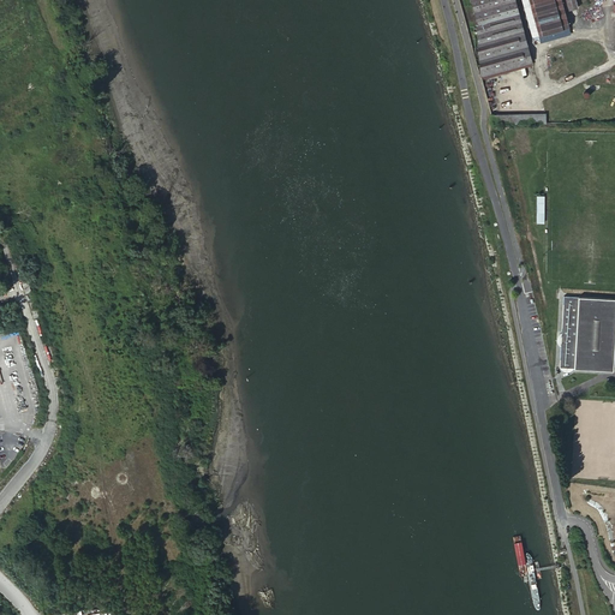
[(481,76),(531,61),(513,0),(471,0),(478,24),(477,24),(481,76)]
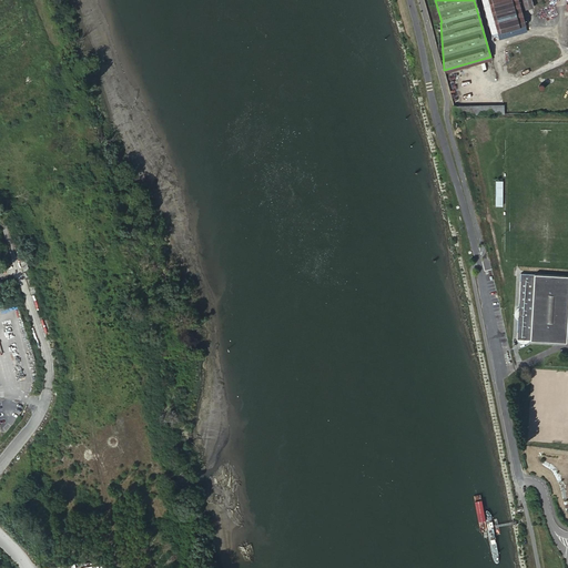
[(530,0),(487,0),(496,31),(525,23),(520,8),(533,4),(530,0)]
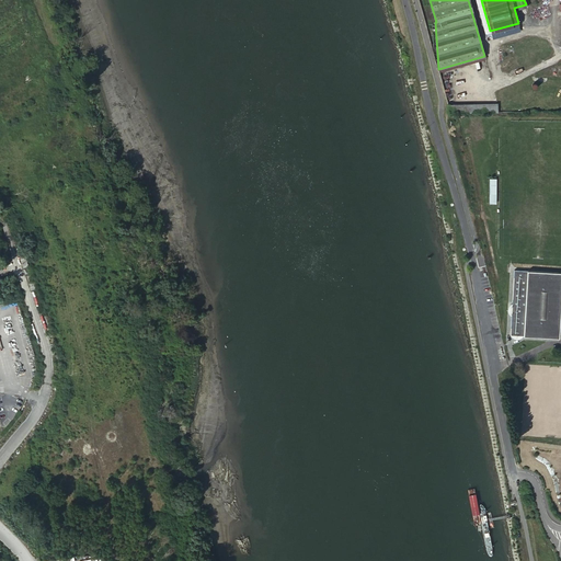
[(438,69),(439,71),(485,59),(484,56),(438,69)]
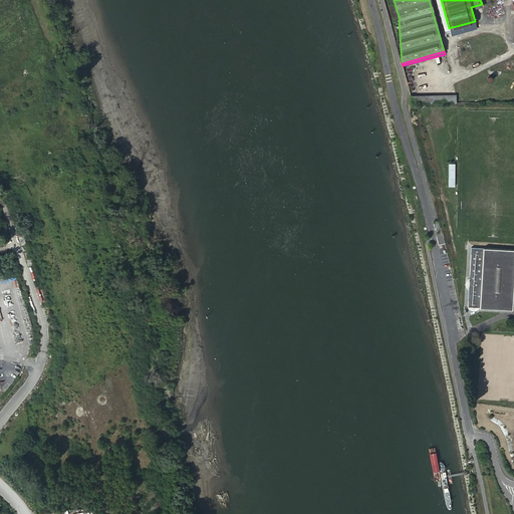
[(411,94),(413,103),(446,103),(444,95),(411,94)]
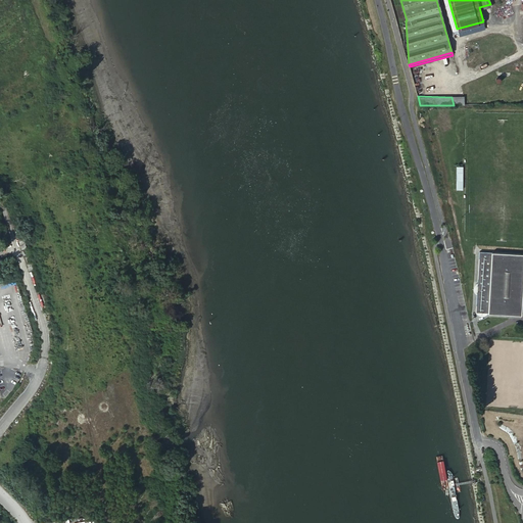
[(522,252),(479,250),(475,311),(521,314),(521,310),(521,305),(522,277),(522,252)]
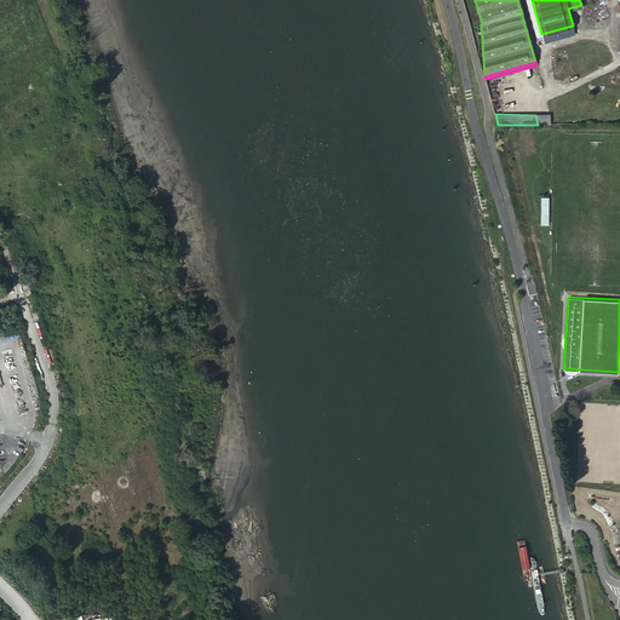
All buildings are outlined.
